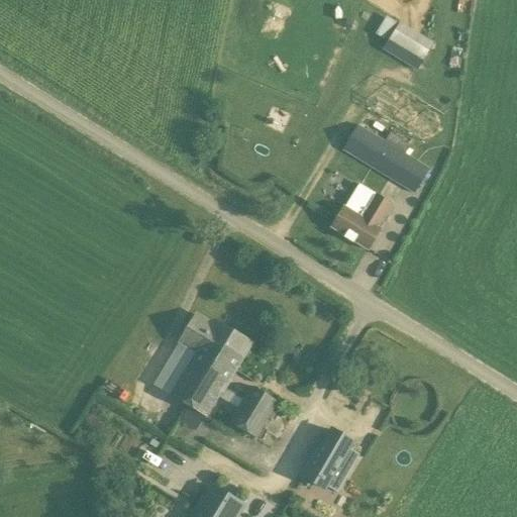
[(382,50),(417,72),(427,56),(434,43),(400,21),(382,50)]
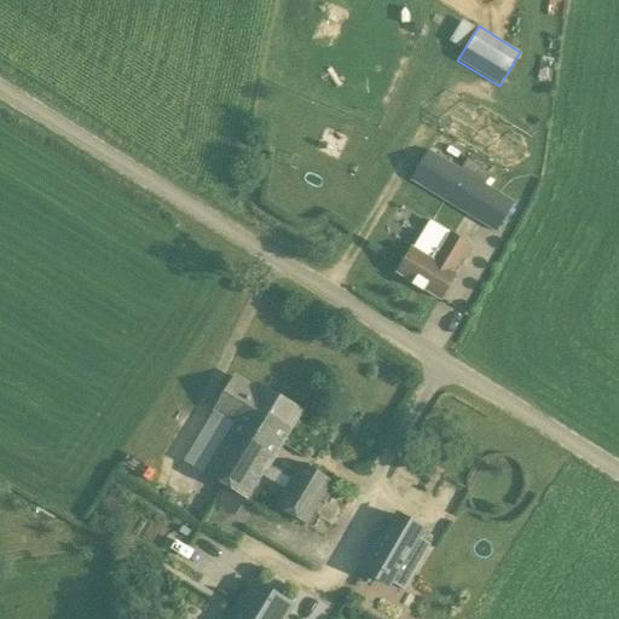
[(463,97),(444,131),(510,169),(531,136),(463,97)]
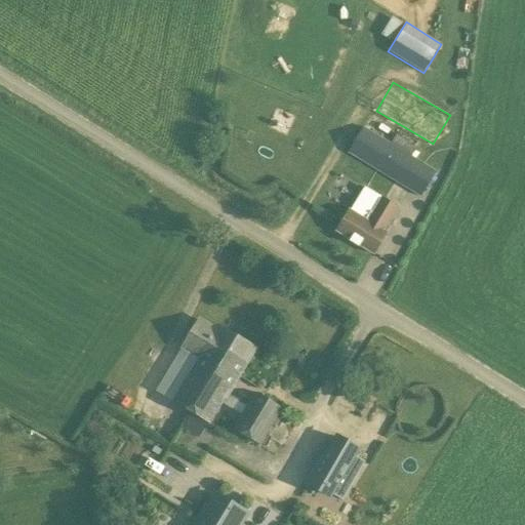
[(426,164),(363,126),(346,153),(394,182),(420,198),(437,171),(426,164)]
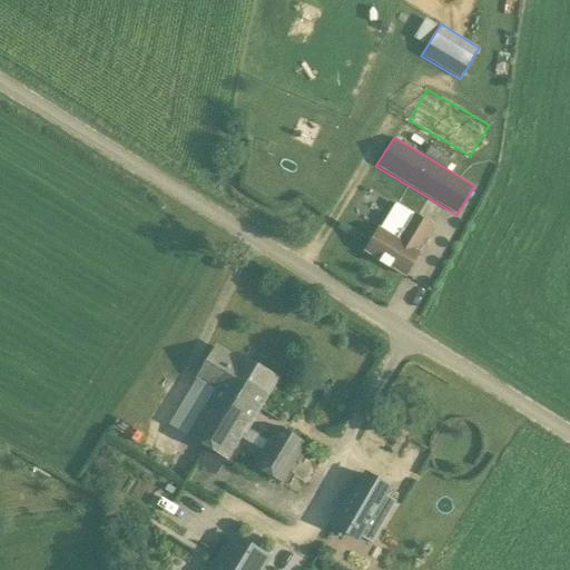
[(415,218),(412,216),(397,239),(380,228),(371,243),(365,252),(404,276),(420,253),(416,252),(432,228),(415,218)]
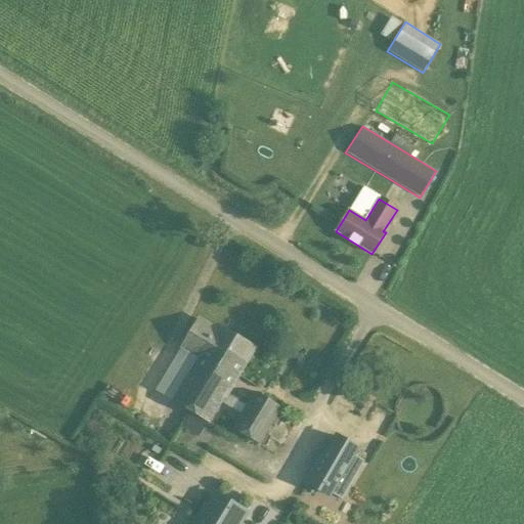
[(191,369),(173,400),(209,422),(216,410),(221,402),(227,392),(234,380),(255,348),(217,324),(215,329),(199,318),(180,347),(197,357),(189,368),(191,369)]
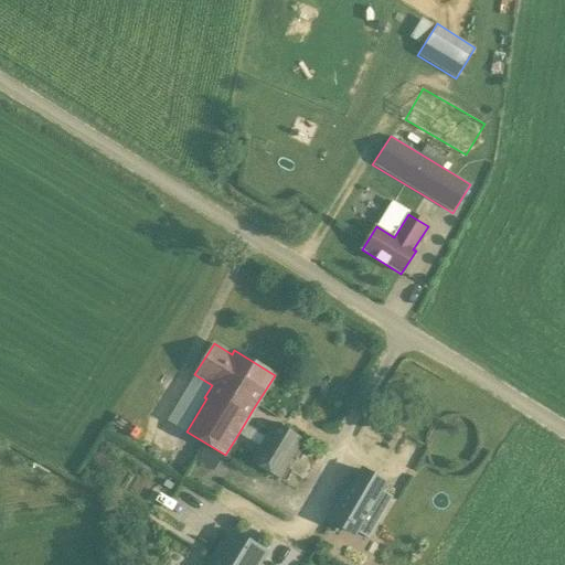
[(266,435),(258,447),(254,456),(249,461),(279,480),(304,440),(275,422),(266,435)]
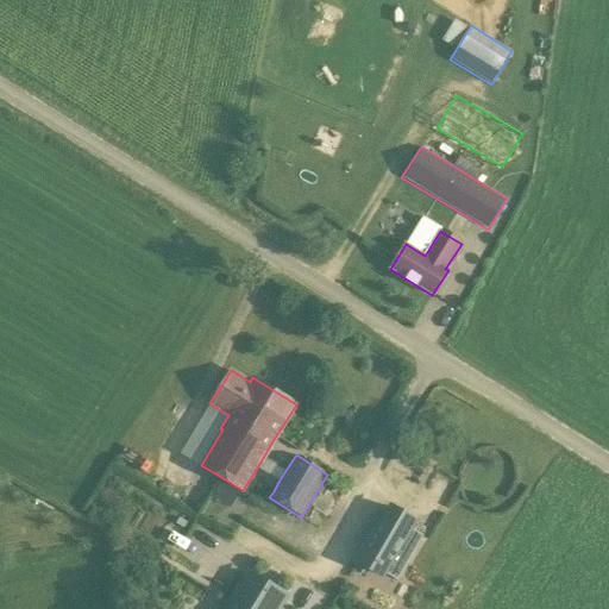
[(413,523),(389,509),(359,559),(396,582),(422,537),(409,528),(413,523)]
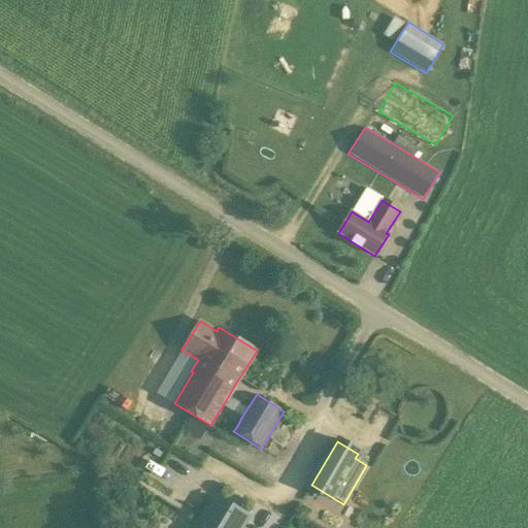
[(239,527),(242,524),(246,518),(216,498),(197,527),(239,527)]
